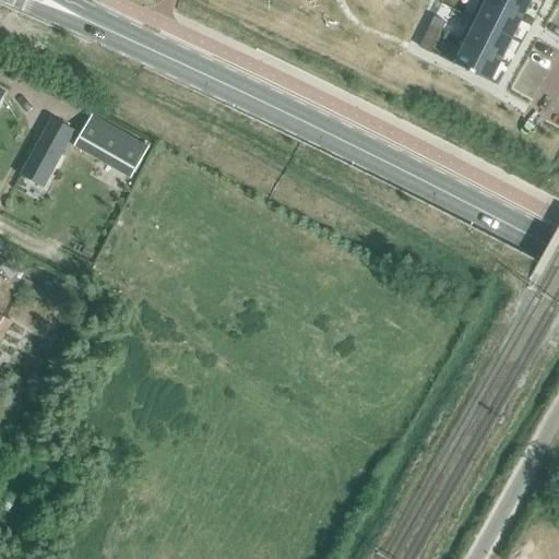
[(480,0),(471,19),(512,39),(523,19),(486,0),(480,0)]
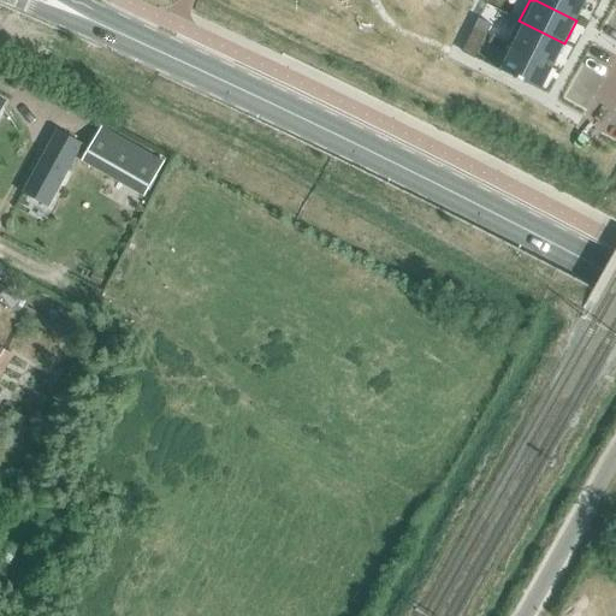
[(535,0),(576,21),(585,0),(535,0)]
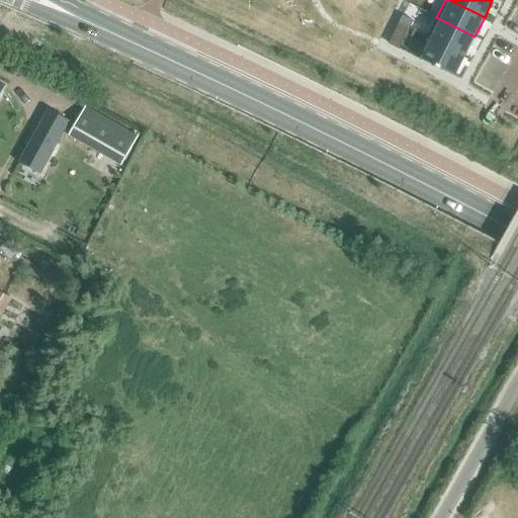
[(402,16),(399,23),(410,28),(413,21),(402,16)]
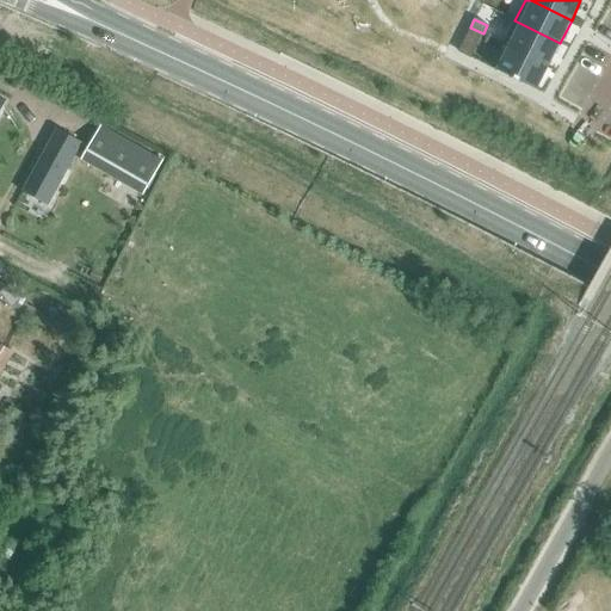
[(514,20),(503,45),(508,48),(508,47),(548,66),(560,43),(514,20)]
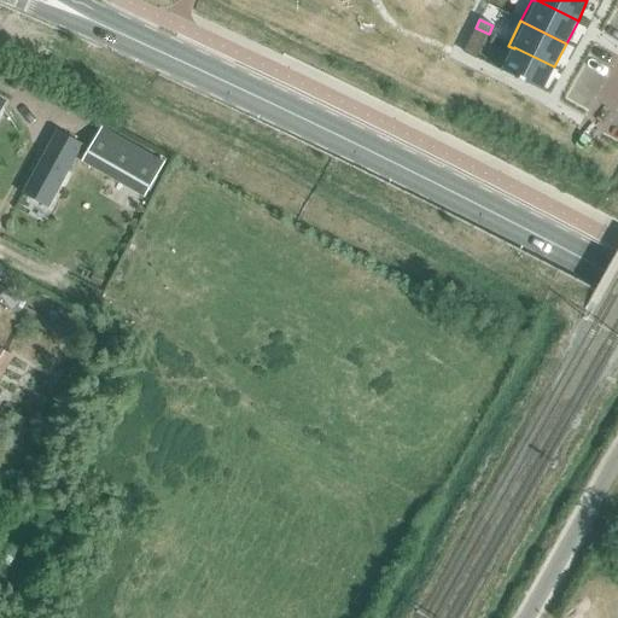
[(476,28),(471,36),(484,44),(489,34),(476,28)]
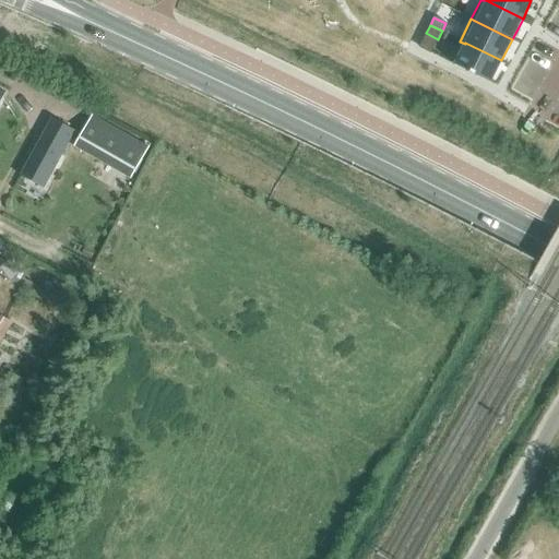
[(465,44),(454,64),(490,83),(501,60),(465,43),(465,44)]
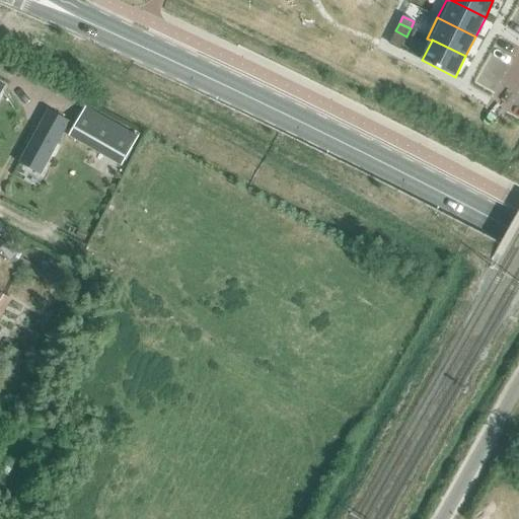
[(139,136),(86,106),(70,137),(122,165),(139,136)]
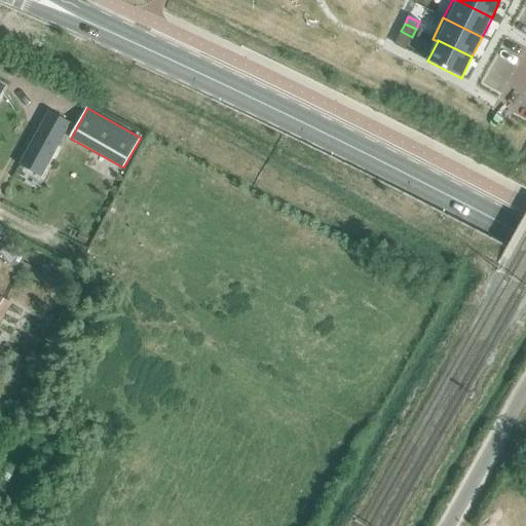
[(70,123),(48,111),(19,165),(40,177),(70,123)]
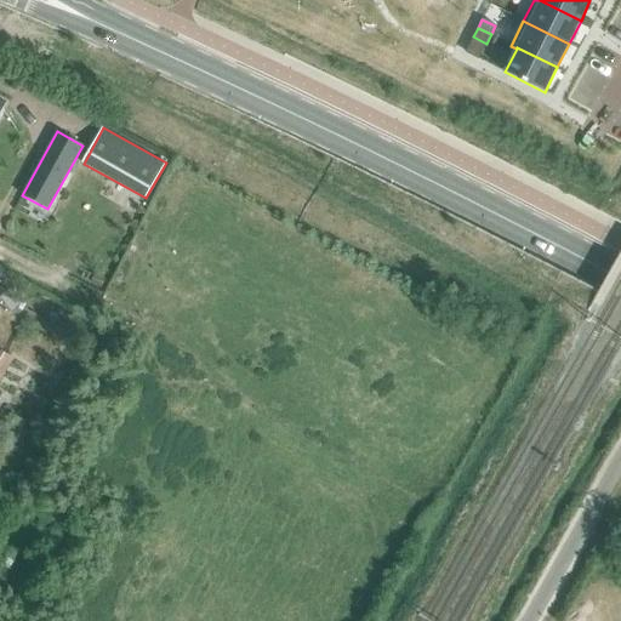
[(95,275),(90,284),(100,289),(103,280),(95,275)]
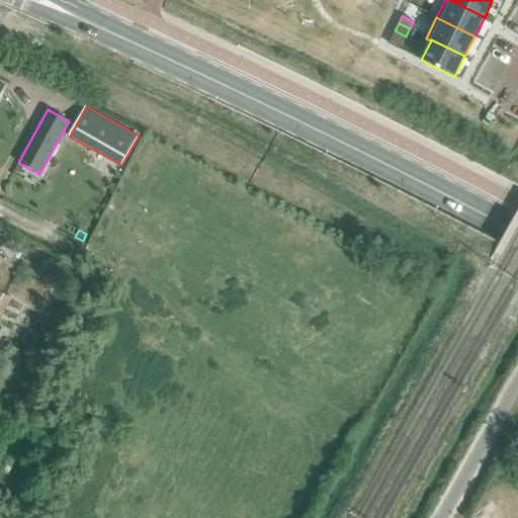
[(0,319),(12,299),(0,291),(0,319)]
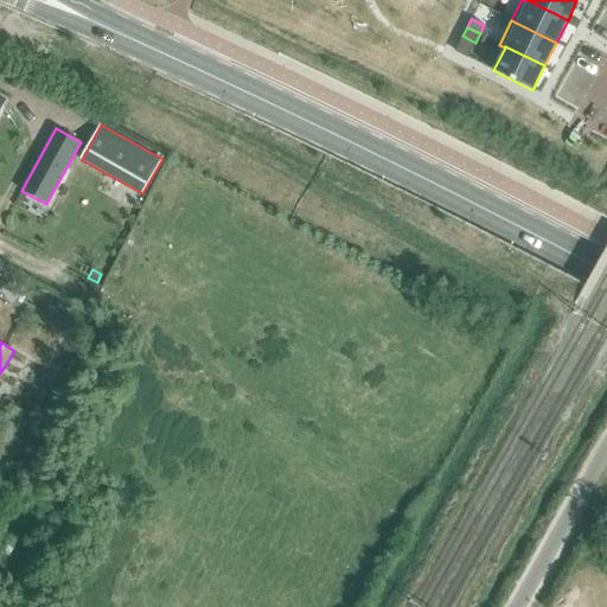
All buildings are outlined.
